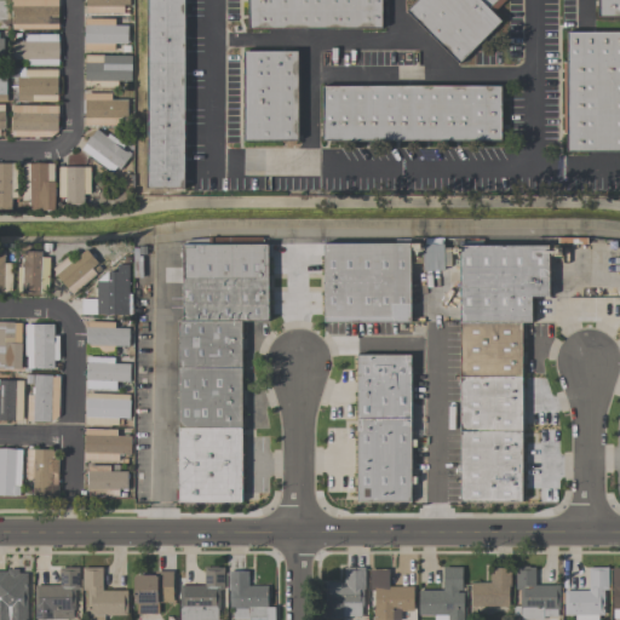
[(58,0),(58,29),(11,29),(11,0),(58,0)]
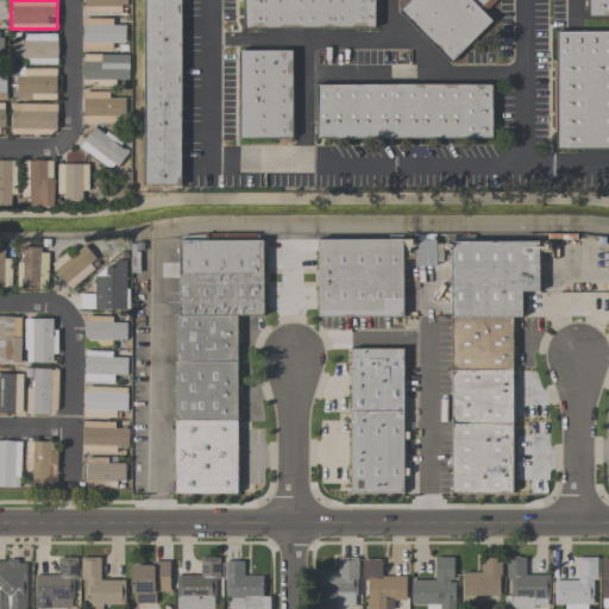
[(126,0),(126,6),(121,6),(121,8),(125,8),(125,16),(118,16),(118,12),(85,12),(85,0),(126,0)]
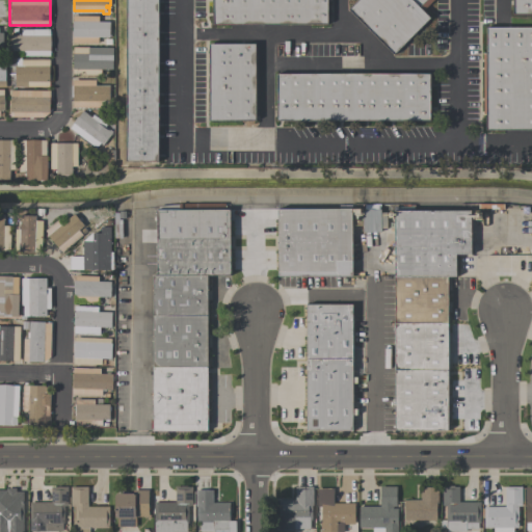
[(158,0),(158,161),(127,161),(126,0),(158,0)]
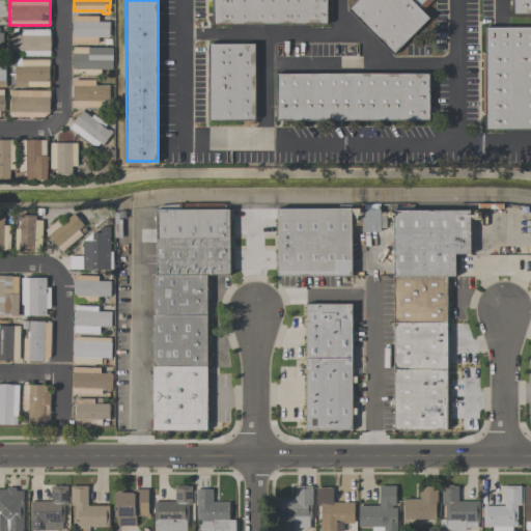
[(212,0),(326,0),(326,24),(212,24),(212,0)]
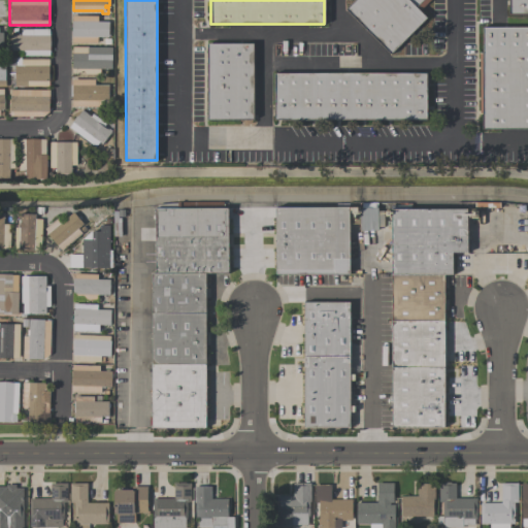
[(355,0),(430,0),(420,10),(427,18),(391,55),(345,9),(355,0)]
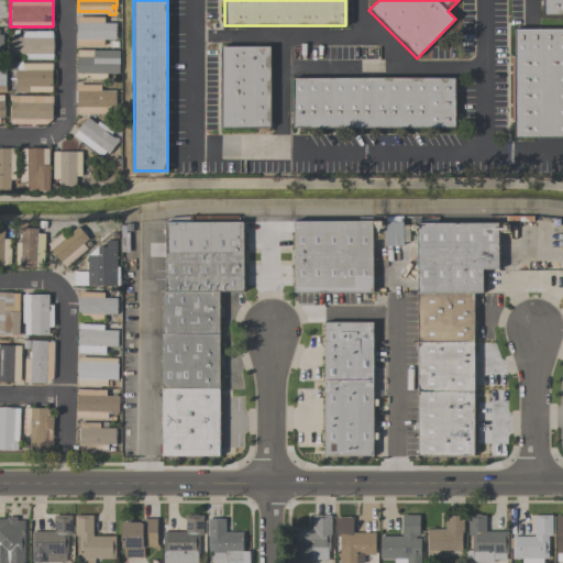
[(542,0),(562,0),(562,15),(542,15),(542,0)]
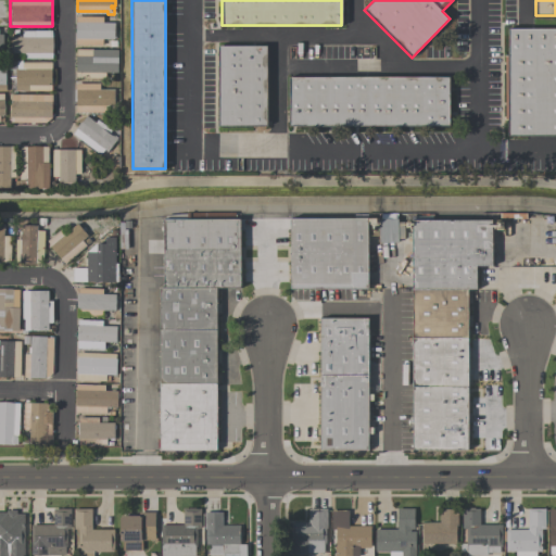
[(102,16),(102,23),(114,23),(114,39),(102,39),(102,46),(75,45),(76,16),(102,16)]
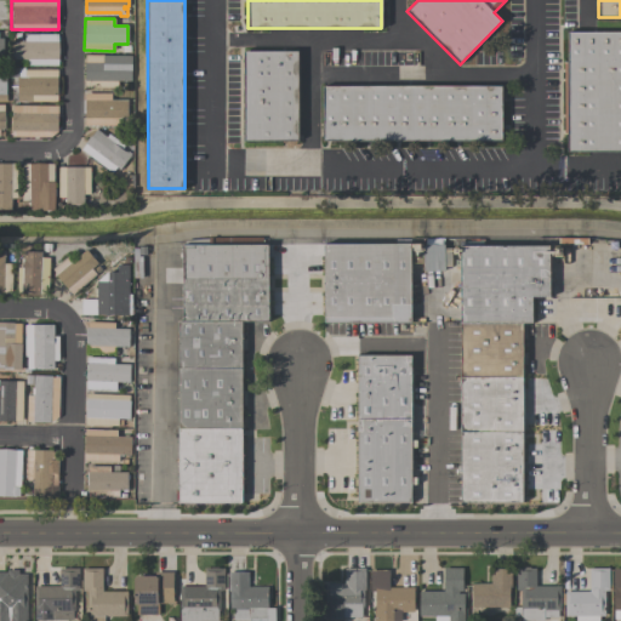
[(620,32),(620,152),(568,152),(568,134),(564,134),(564,62),(567,62),(567,32),(620,32)]
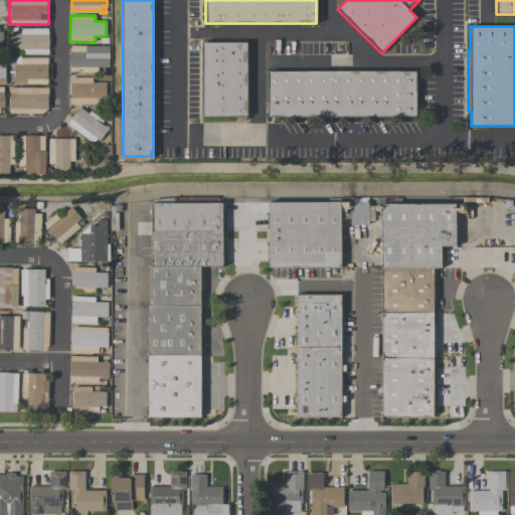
[(48,42),(47,54),(22,54),(22,49),(9,49),(9,34),(20,34),(20,28),(47,28),(48,42)]
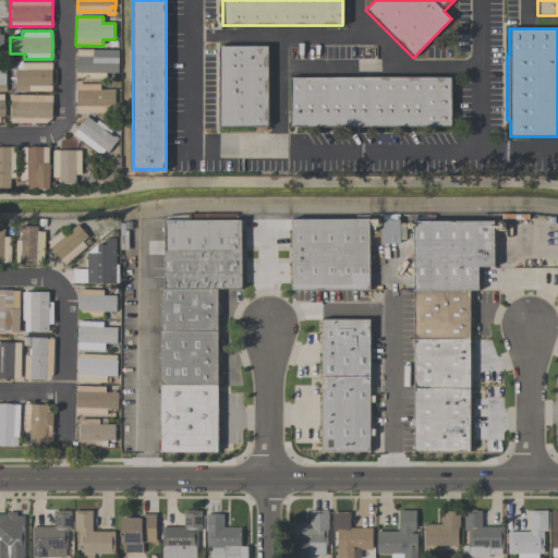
[(267,46),(268,126),(219,126),(219,46),(267,46)]
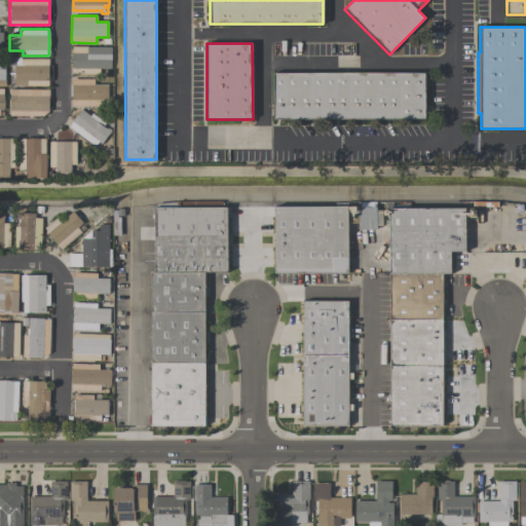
[(71,75),(72,46),(87,46),(87,47),(111,47),(111,69),(100,68),(100,75),(71,75)]
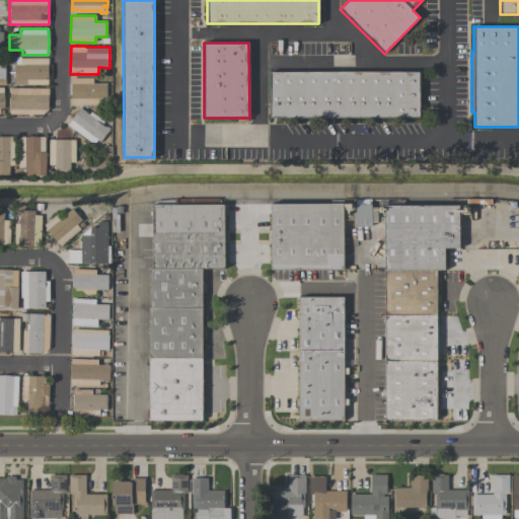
[(48,59),(48,64),(51,64),(51,80),(48,80),(48,85),(14,85),(14,65),(20,65),(20,59),(48,59)]
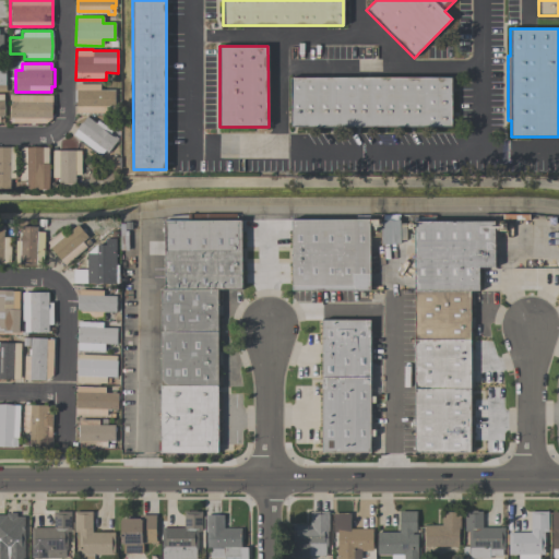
[(451,78),(451,127),(290,127),(290,78),(451,78)]
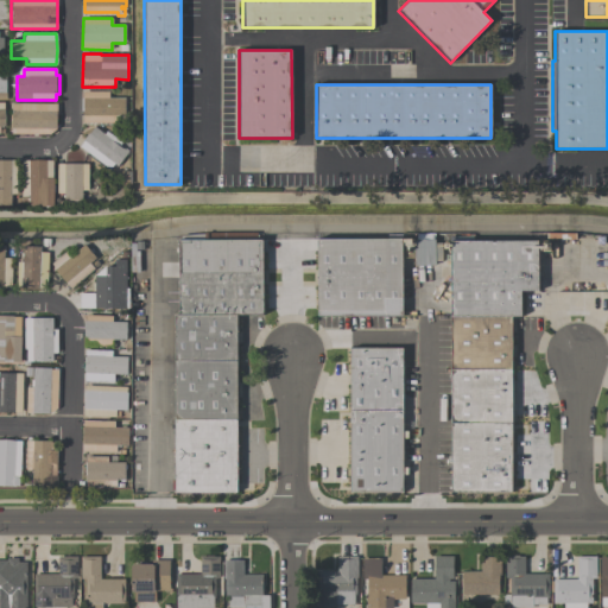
[(108,92),(108,97),(125,97),(125,115),(115,115),(115,122),(82,122),(82,112),(81,112),(81,97),(83,97),(83,92),(108,92)]
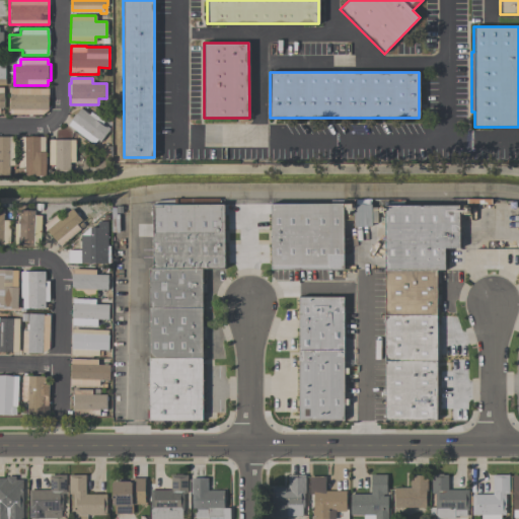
[(9,115),(10,88),(48,88),(48,109),(42,115),(9,115)]
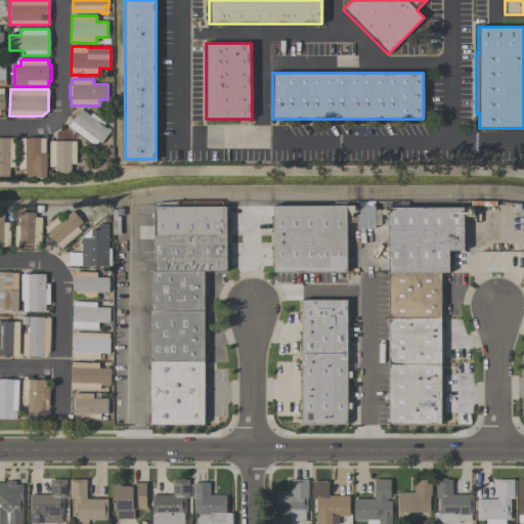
[(95,146),(69,126),(81,110),(89,116),(91,113),(104,123),(102,126),(105,128),(106,128),(111,131),(101,143),(98,141),(97,142),(95,146)]
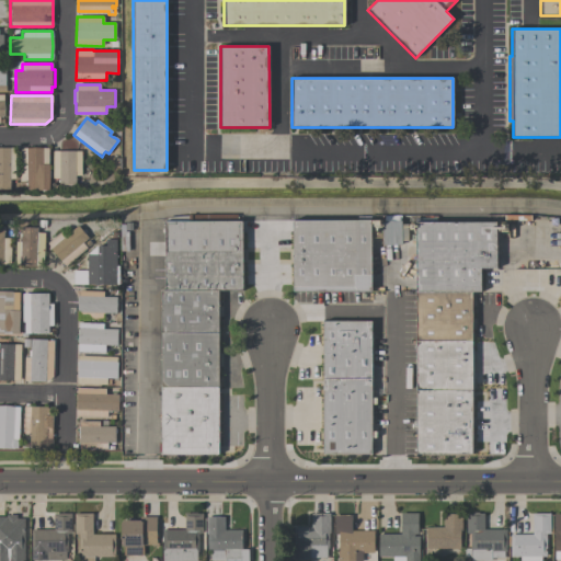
[(15,180),(10,180),(10,189),(0,189),(0,148),(16,148),(15,180)]
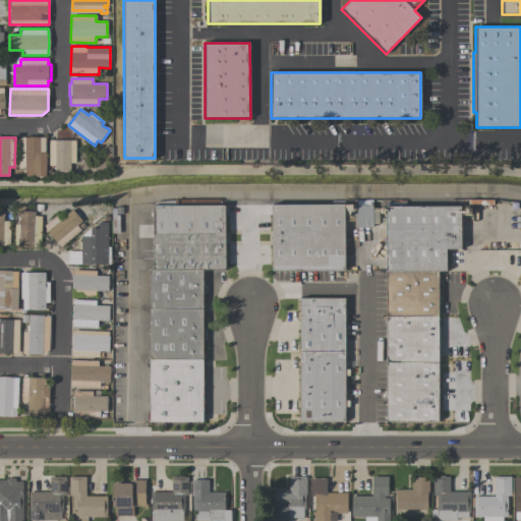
[(46,177),(24,177),(24,171),(18,171),(18,137),(45,137),(45,153),(46,153),(46,177)]
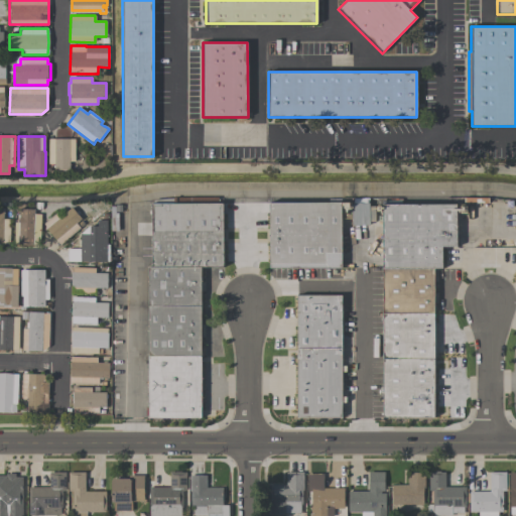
[(75,161),(70,161),(70,169),(54,169),(54,163),(48,163),(48,139),(75,139),(75,161)]
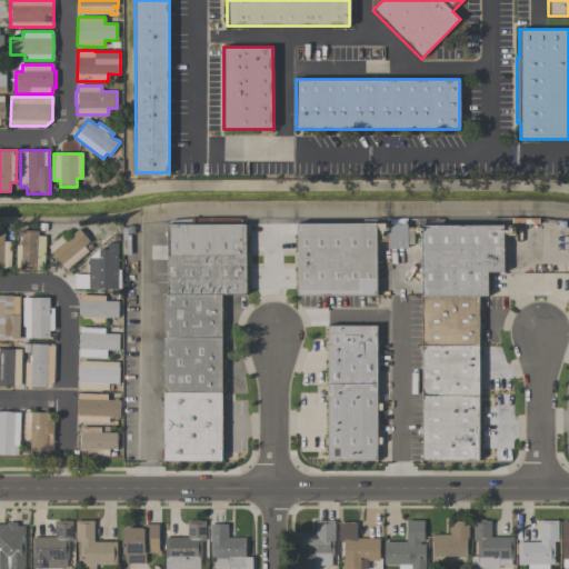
[(167,295),(167,225),(170,225),(170,221),(192,219),(241,218),(241,225),(246,225),(246,295),(221,295),(167,295)]
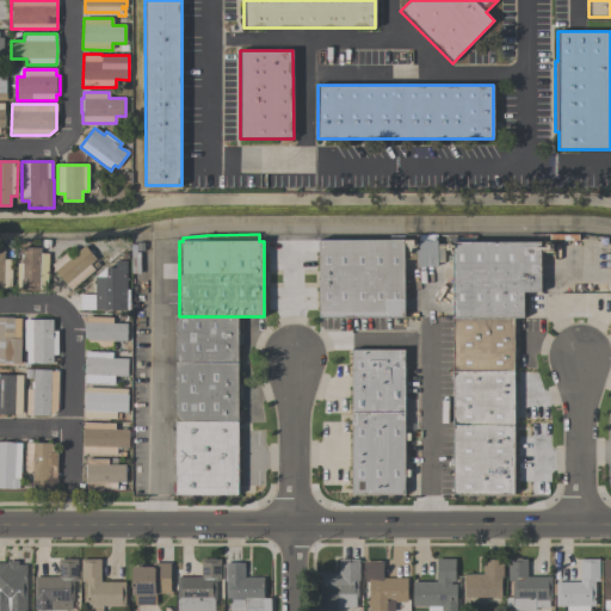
[(390,240),(390,235),(405,235),(405,318),(320,318),(319,240),(390,240)]
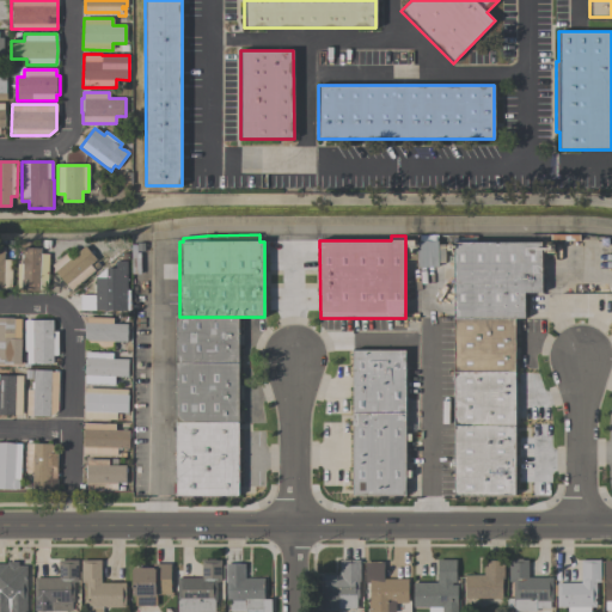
[(453,319),(453,238),(477,238),(477,243),(542,243),(542,293),(524,293),(524,318),(514,318),(453,319)]
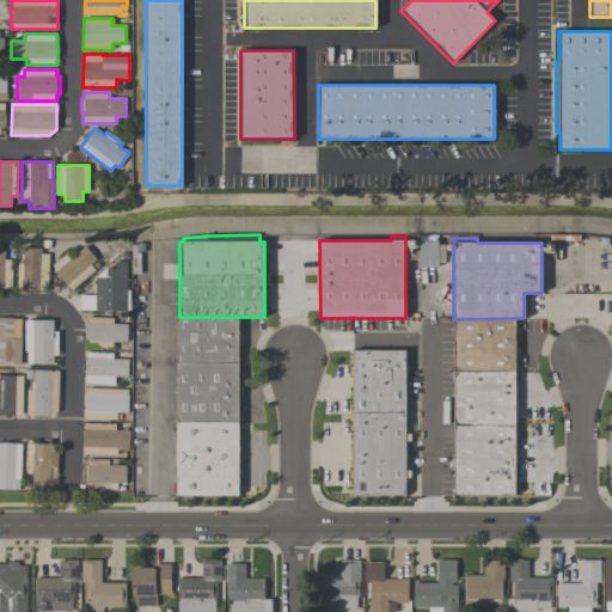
[(439,245),(445,244),(446,262),(439,262),(439,267),(418,267),(417,242),(439,242),(439,245)]
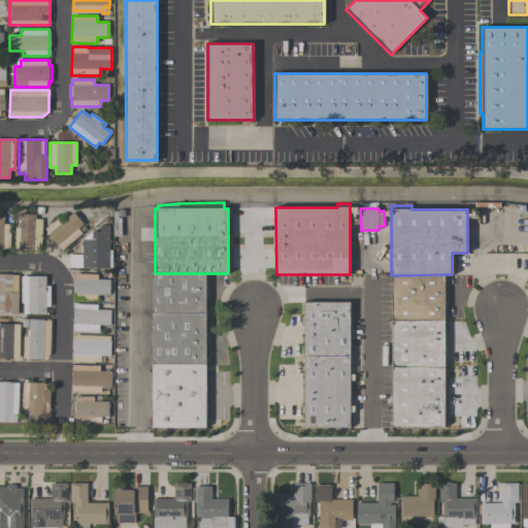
[(113,236),(113,210),(118,210),(118,209),(125,209),(125,217),(119,217),(119,236),(113,236)]
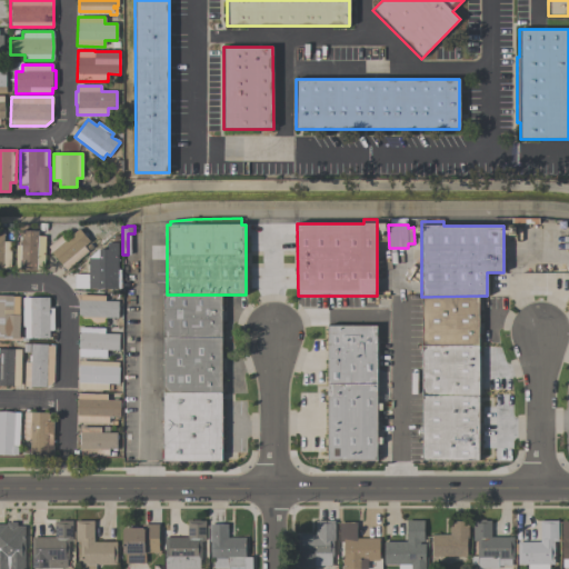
[(63,235),(67,239),(79,229),(90,241),(85,247),(89,251),(67,270),(51,252),(49,246),(63,235)]
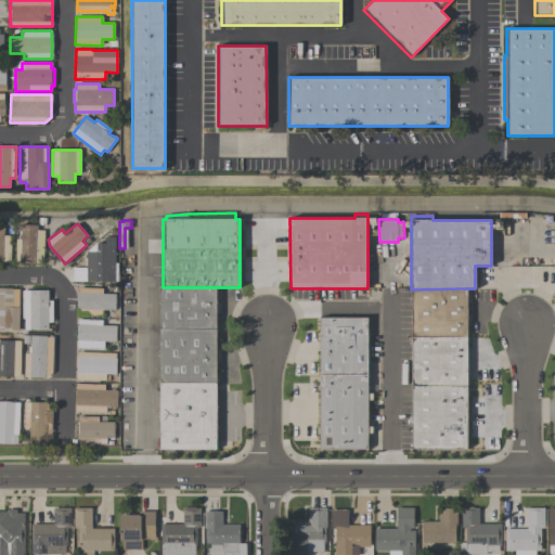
[(42,265),(36,263),(36,265),(27,265),(27,263),(15,262),(16,239),(21,240),(22,224),(38,226),(37,230),(44,231),(42,265)]
